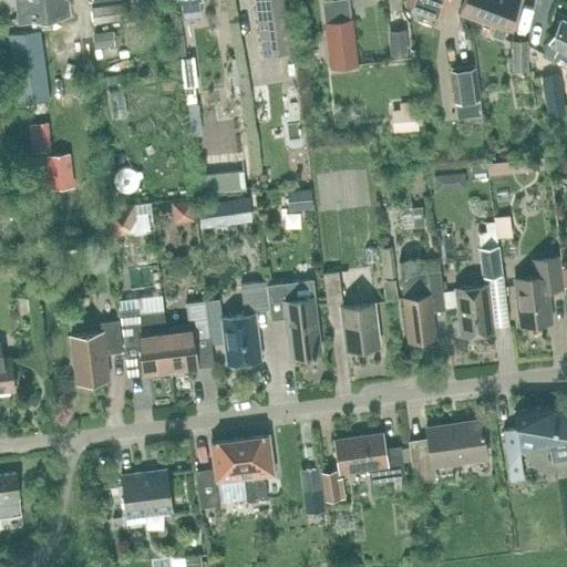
[(21,12),(22,22),(70,16),(68,0),(63,0),(60,0),(28,0),(29,10),(21,12)]
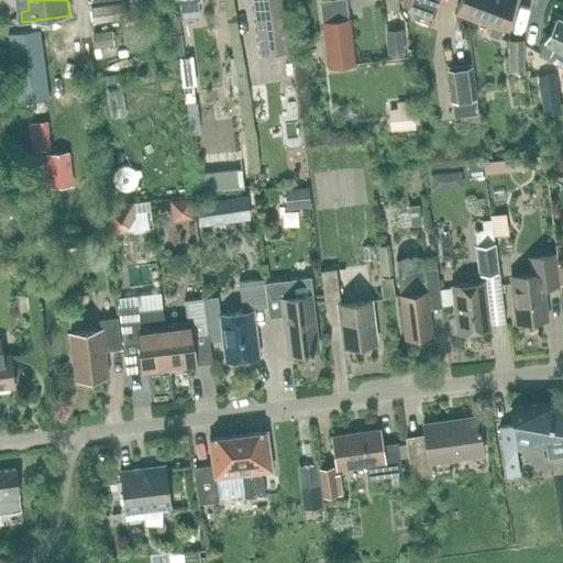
[(283,0),(253,0),(261,54),(289,51),(283,0)]
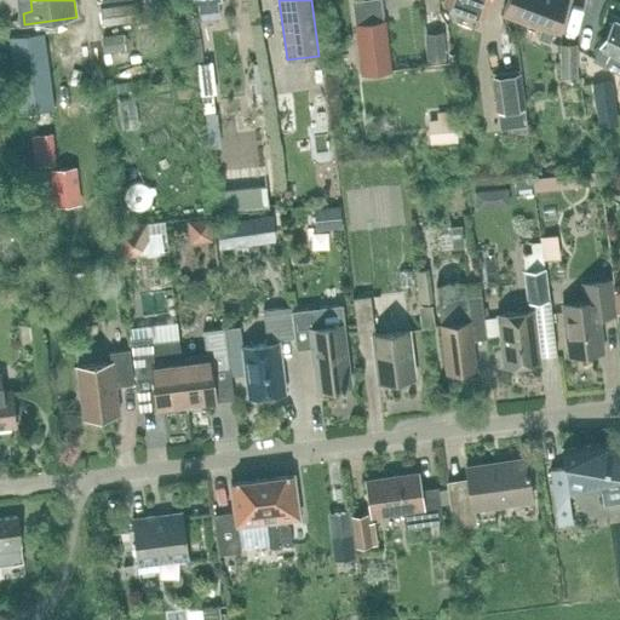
[(445,0),(445,3),(483,17),(489,0),(445,0)]
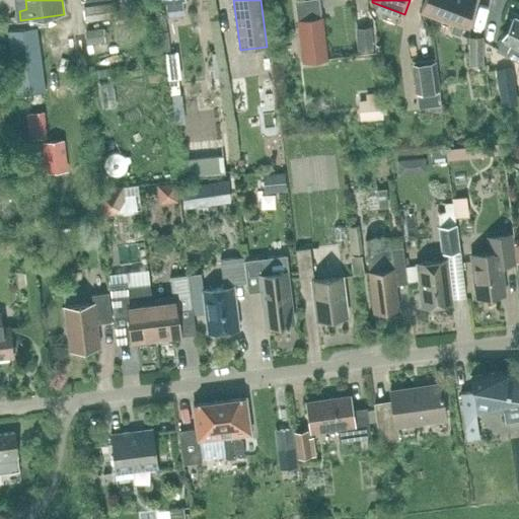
[(442,20),(449,0),(425,0),(420,12),(442,20)]
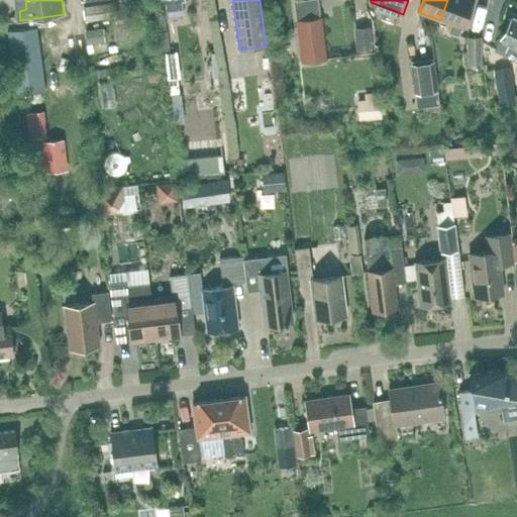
[(462,29),(473,0),(447,0),(440,20),(450,24),(448,31),(458,35),(460,28),(462,29)]
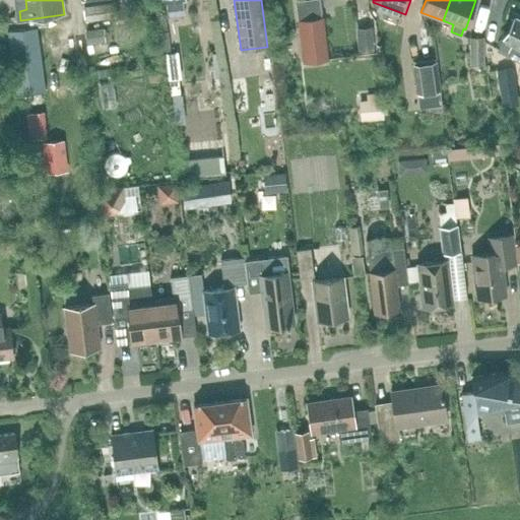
[(105,4),(85,7),(90,44),(110,42),(105,4)]
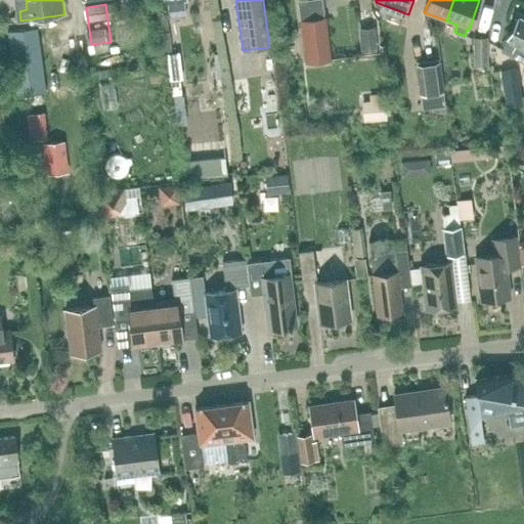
[(523,18),(519,16),(501,51),(523,62),(523,18)]
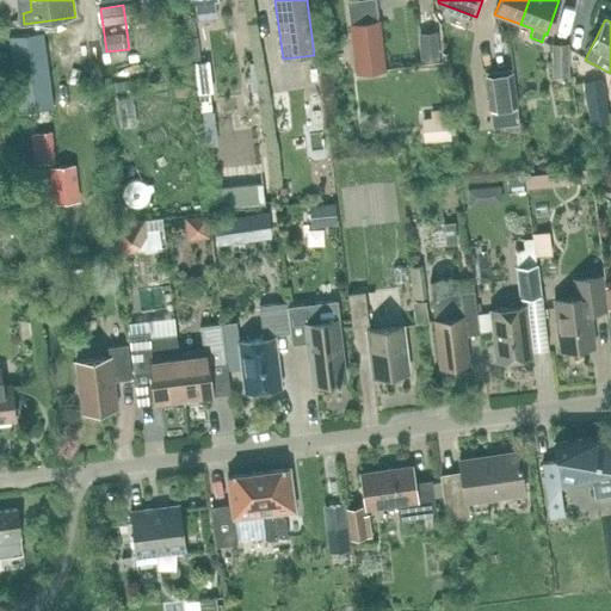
[(347,25),(351,63),(351,73),(381,71),(376,23),(347,25)]
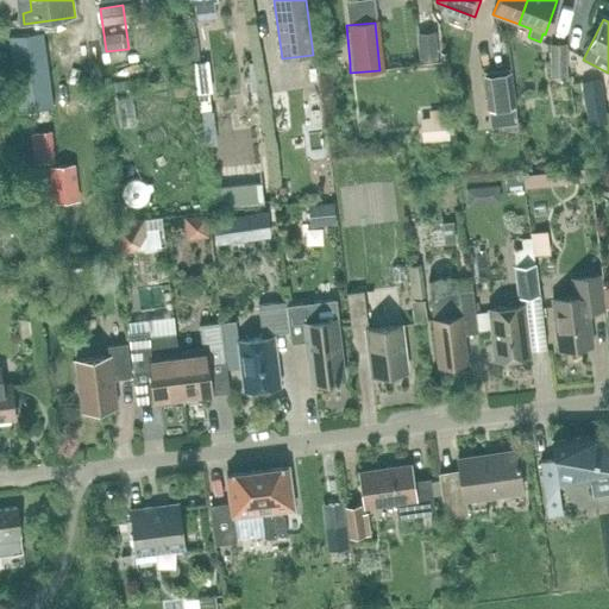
[(438,60),(435,31),(416,32),(419,61),(438,60)]
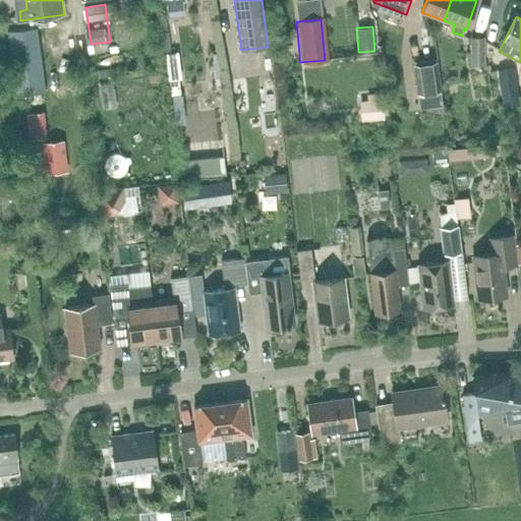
[(46,92),(38,27),(8,31),(18,97),(46,92)]
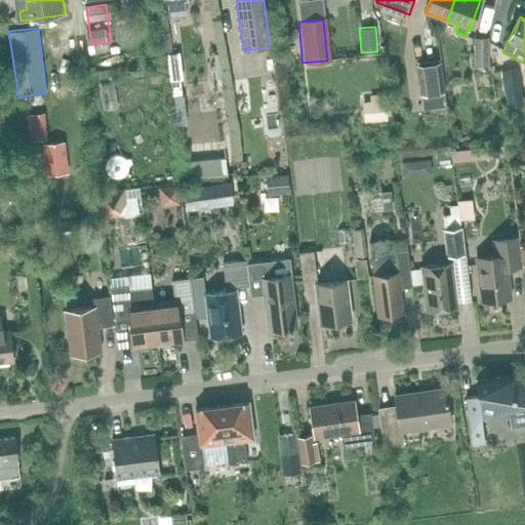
[(489,66),(489,38),(475,37),(475,66),(489,66)]
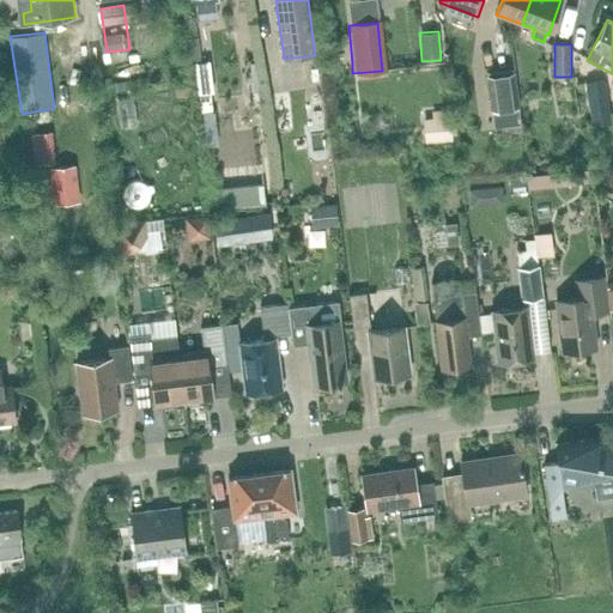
[(54,78),(60,89),(78,78),(72,67),(54,78)]
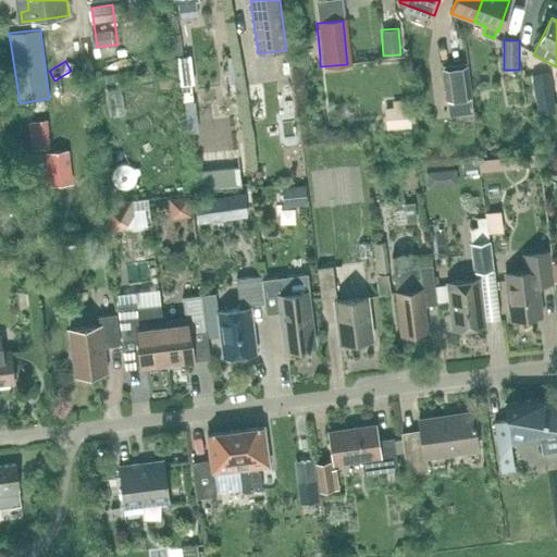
[(468,65),(442,70),(446,102),(447,101),(471,98),(472,98),(468,65)]
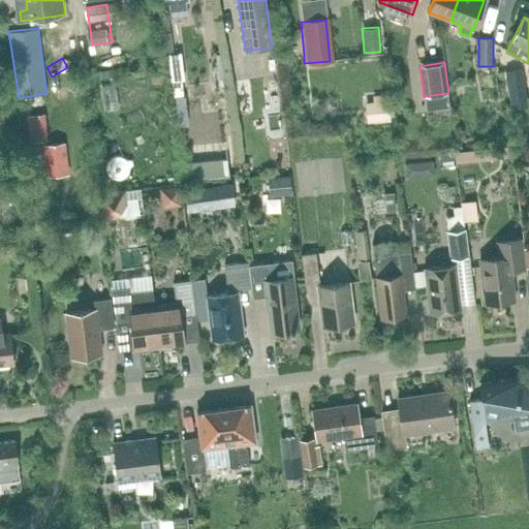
[(522,69),(505,71),(508,91),(525,89),(522,69)]
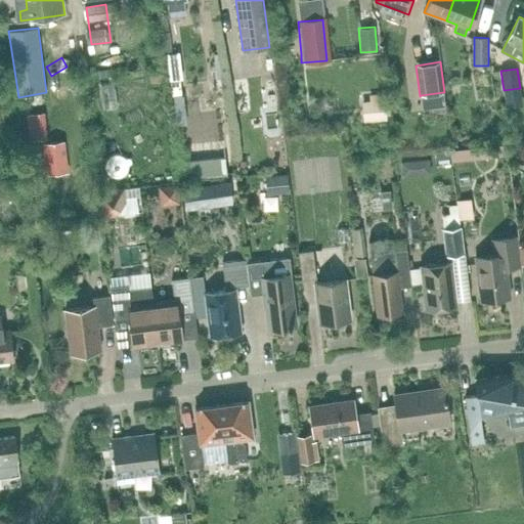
[(178,73),(168,74),(170,97),(180,96),(178,73)]
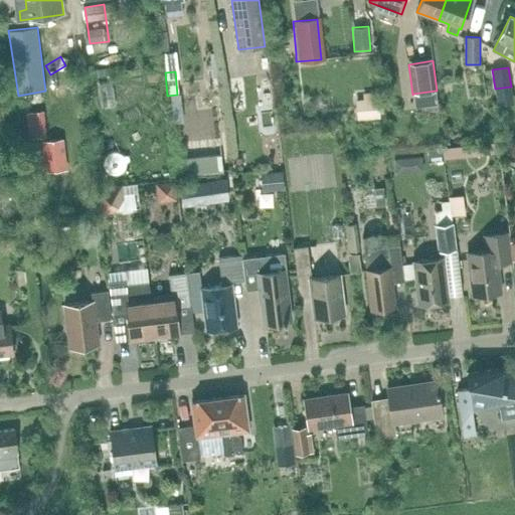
[(380,118),(378,92),(363,94),(363,100),(356,100),(357,120),(380,118)]
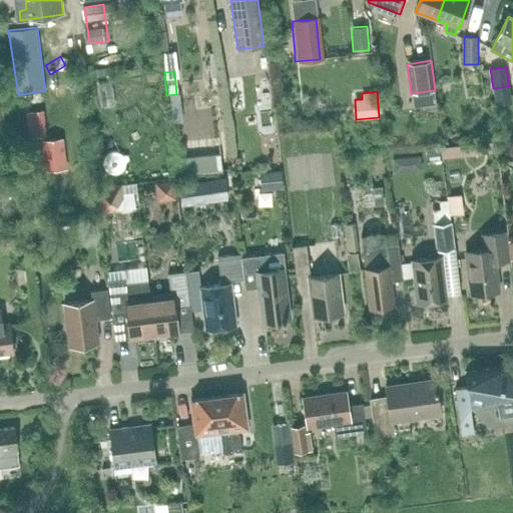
[(40,110),(25,112),(28,138),(43,136),(40,110)]
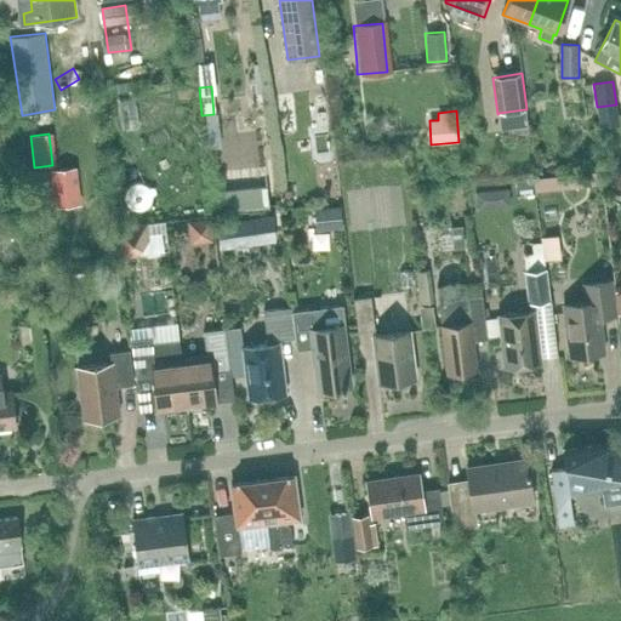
[(216,135),(206,135),(208,148),(217,148),(216,135)]
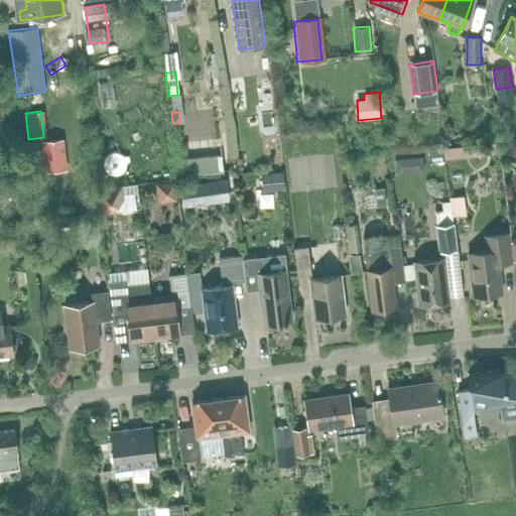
[(220,136),(179,140),(180,159),(182,176),(223,172),(222,155),(220,136)]
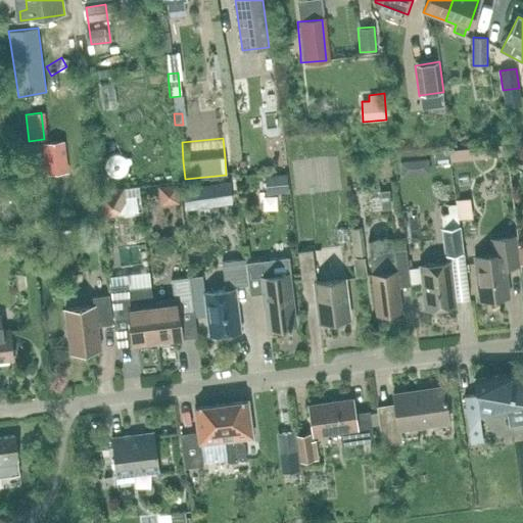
[(506,144),(472,148),(474,158),(507,154),(506,144)]
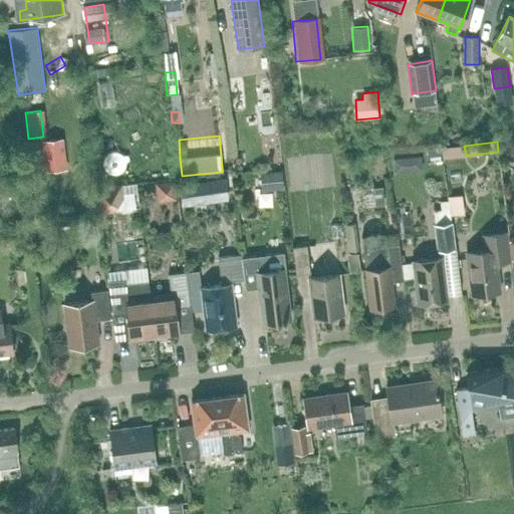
[(63,147),(42,149),(44,171),(65,169),(63,147)]
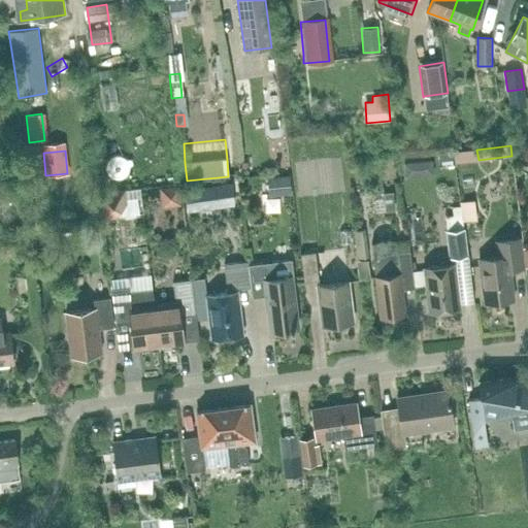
[(466,151),(455,153),(456,162),(467,161),(466,151)]
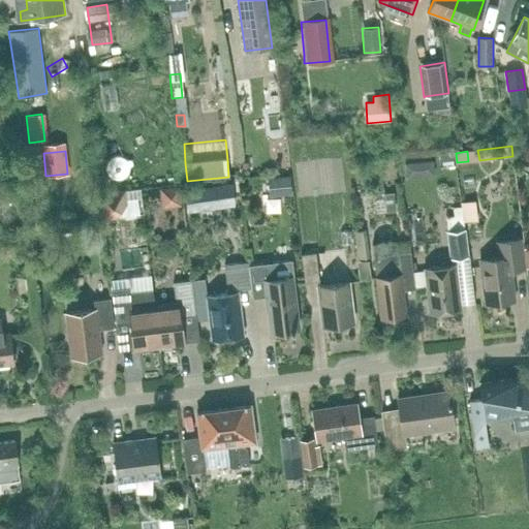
[(453,153),(441,155),(442,166),(455,165),(453,153)]
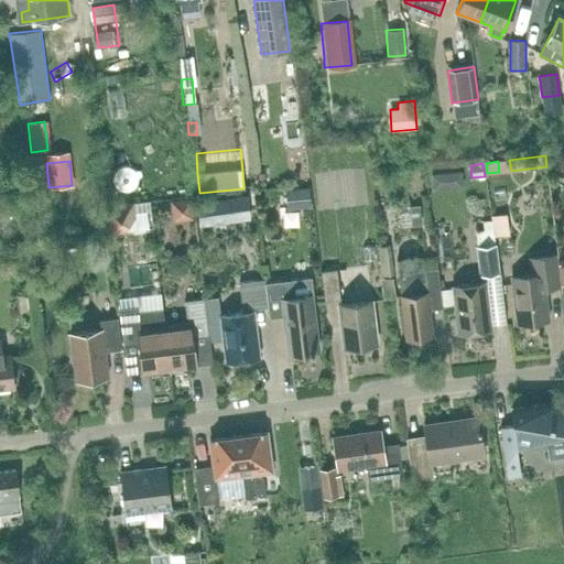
[(464,187),(462,172),(447,173),(447,182),(455,188),(464,187)]
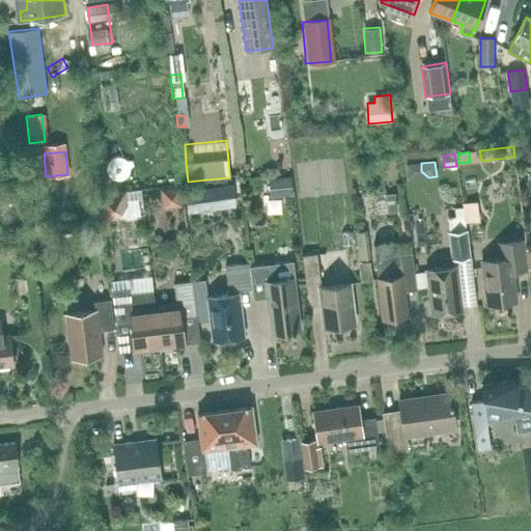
[(359,163),(351,164),(353,173),(361,172),(359,163)]
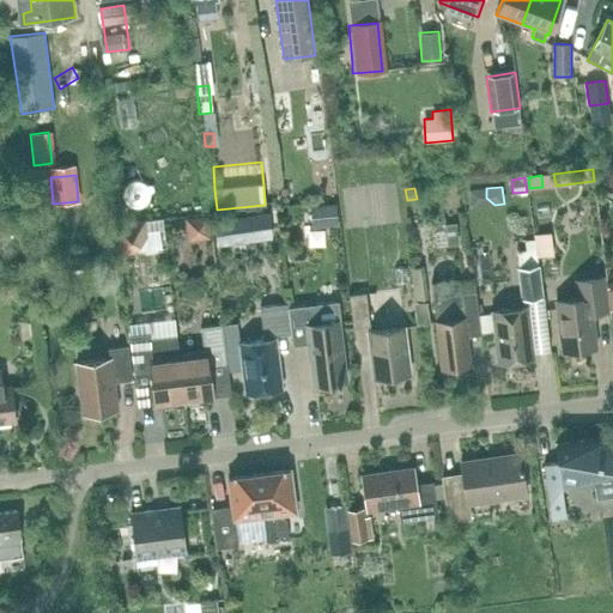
[(335,204),(310,206),(313,229),(339,226),(335,204)]
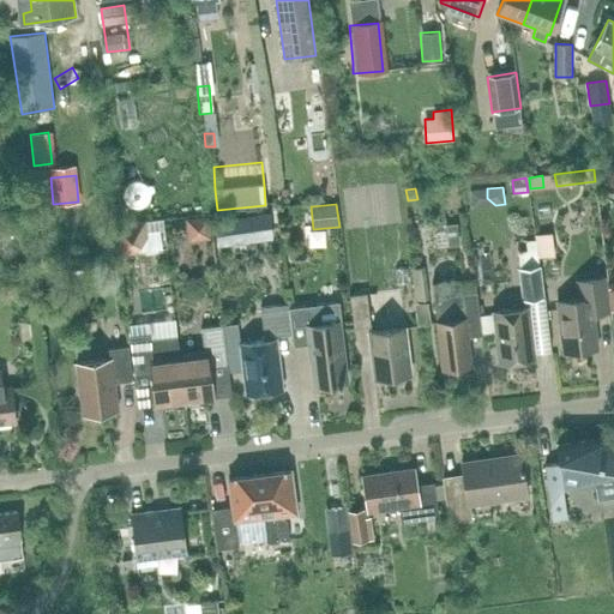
[(269,212),(254,215),(258,241),(272,239),(269,212)]
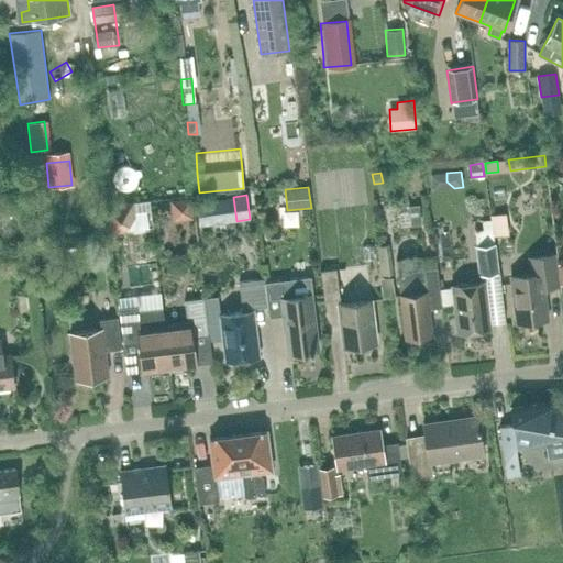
[(172,199),(174,218),(192,216),(189,196),(172,199)]
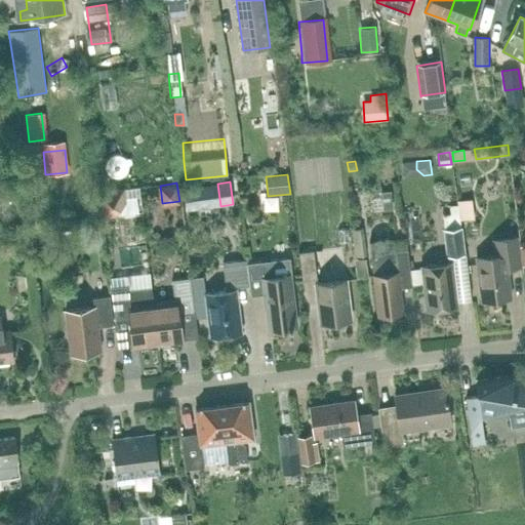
[(407,215),(437,212),(434,184),(404,187),(407,215)]
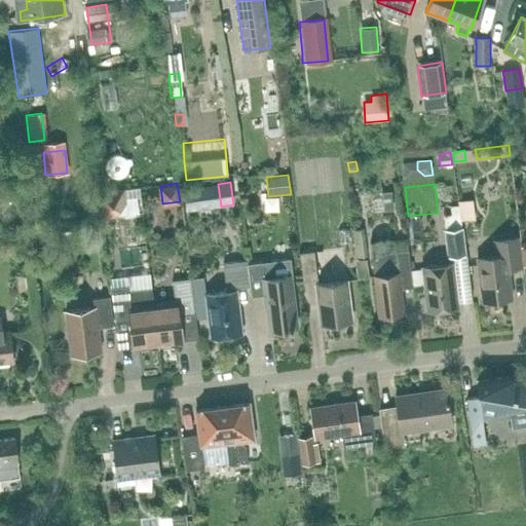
[(196,187),(184,189),(186,211),(199,209),(196,187)]
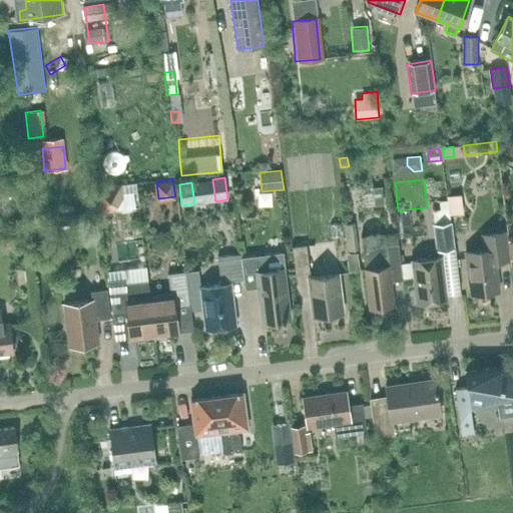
[(123,197),(121,184),(95,187),(98,213),(112,212),(123,197)]
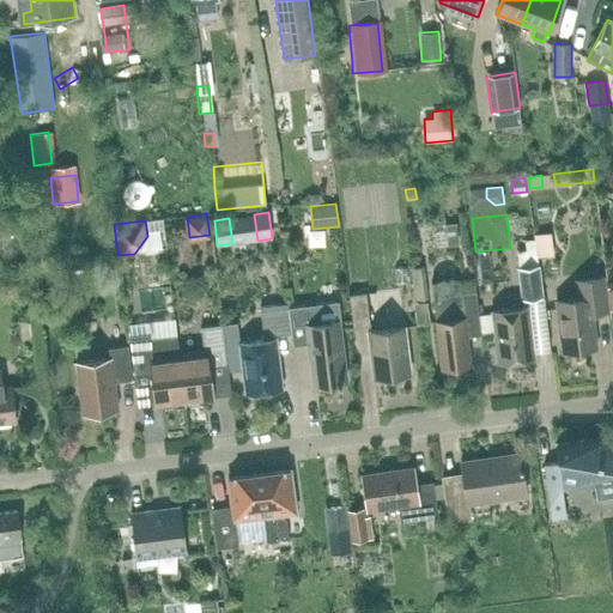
[(456,224),(445,225),(448,246),(459,244),(456,224)]
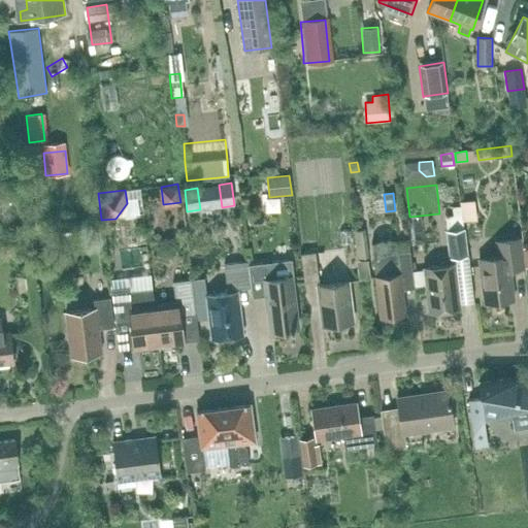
[(127,206),(130,232),(147,230),(144,204),(127,206)]
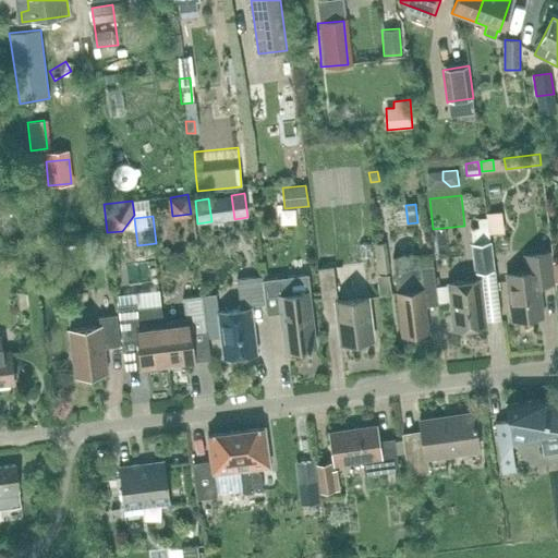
[(44,234),(31,237),(32,246),(45,245),(44,234)]
